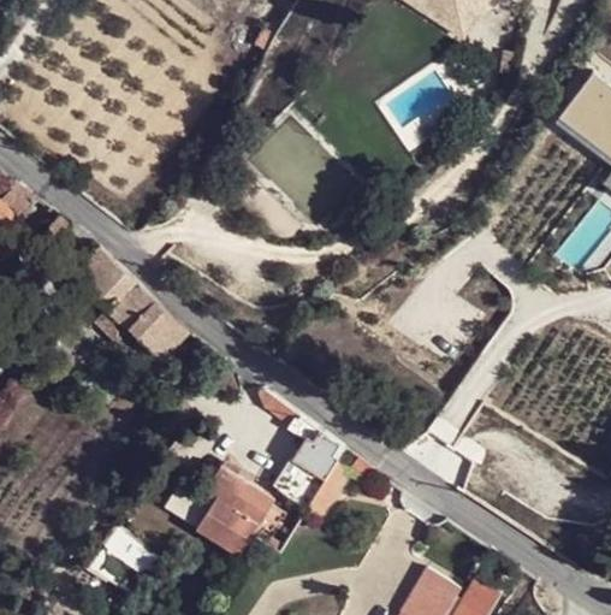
[(402,0),(402,1),(440,27),(455,5),(474,17),(485,0),(402,0)]
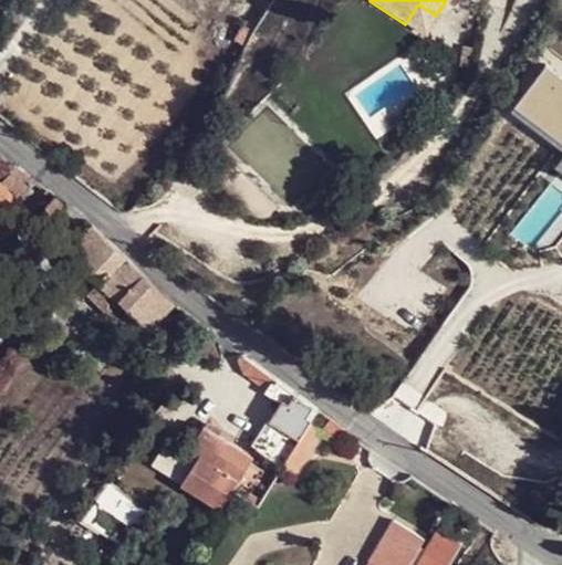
[(424,35),(436,16),(418,4),(405,24),(424,35)]
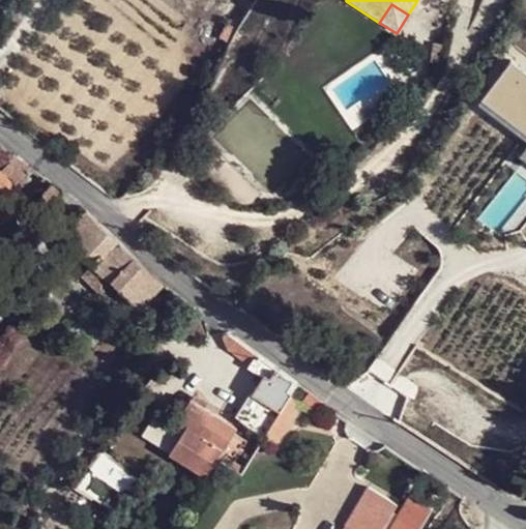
[(438,67),(433,63),(428,69),(434,74),(438,67)]
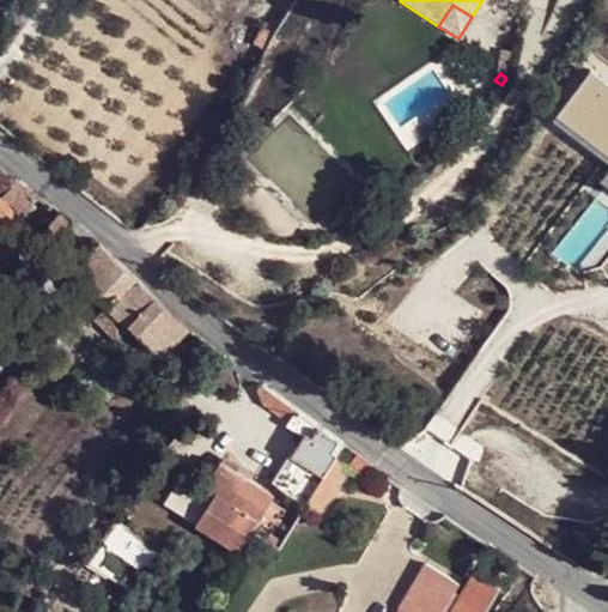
[(29,197),(0,170),(0,252),(24,226),(12,214),(22,204),(29,197)]
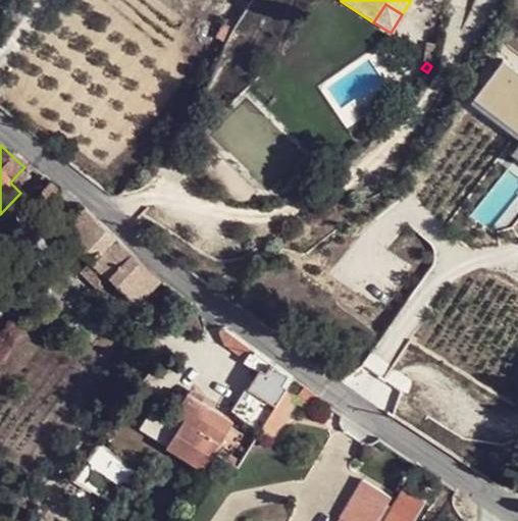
[(56,188),(48,180),(18,212),(32,224),(40,215),(35,210),(56,188)]
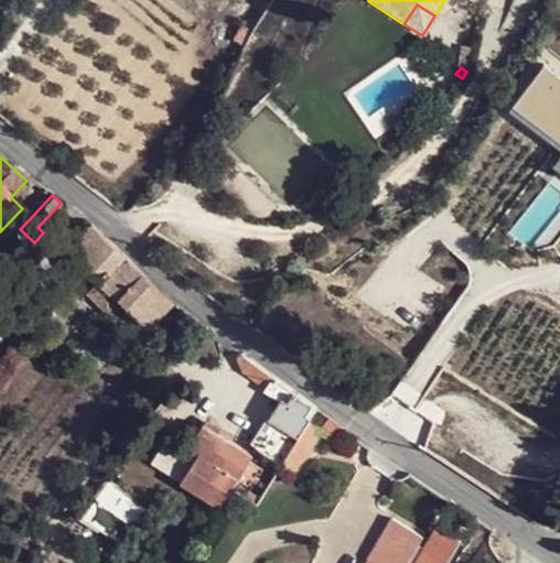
[(170,302),(93,228),(67,255),(96,282),(117,302),(144,327),(170,302)]
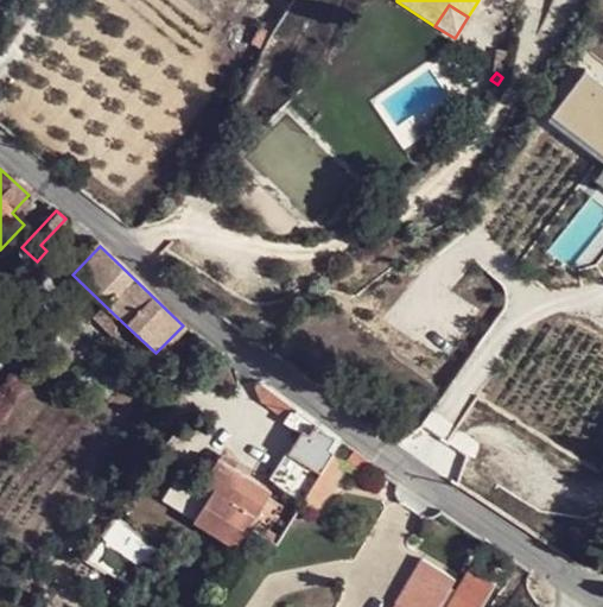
[(118,334),(126,326),(103,304),(96,313),(118,334)]
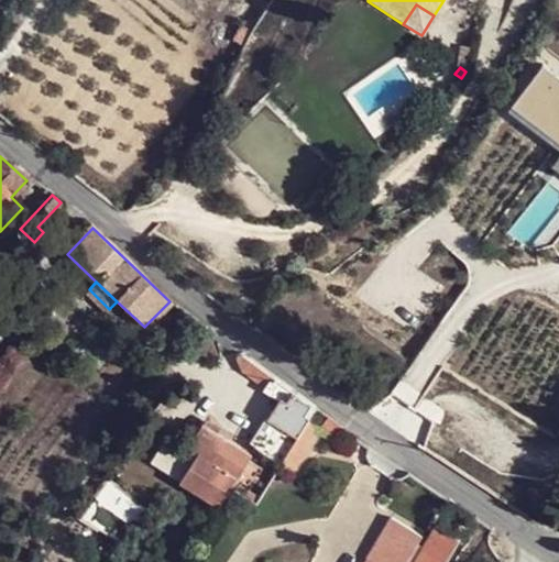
[(271,378),(238,353),(231,362),(241,370),(263,387),(271,378)]
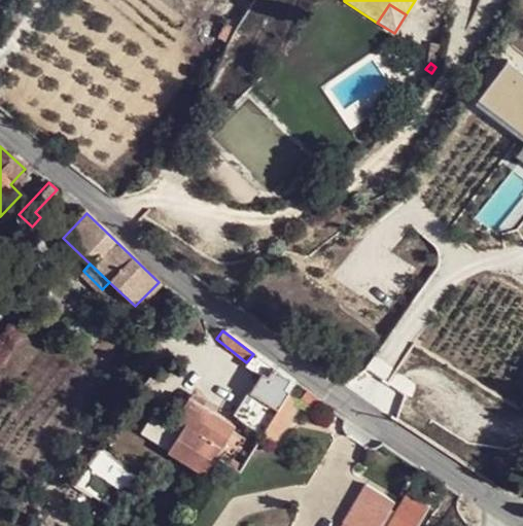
[(292,381),(267,365),(249,393),(275,410),(285,392),(292,381)]
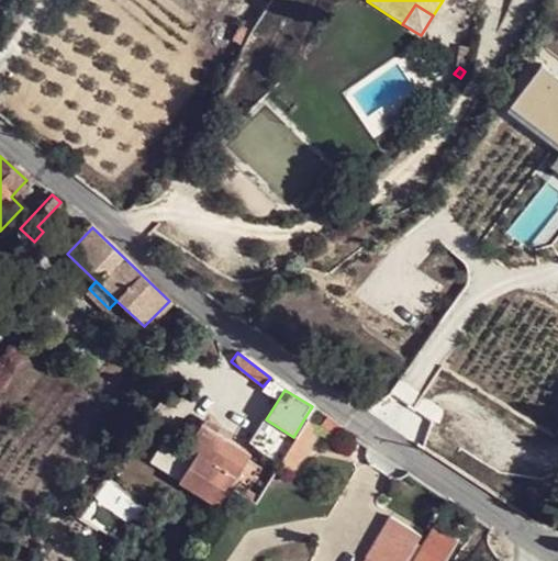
[(323,414),(312,406),(304,418),(315,425),(323,414)]
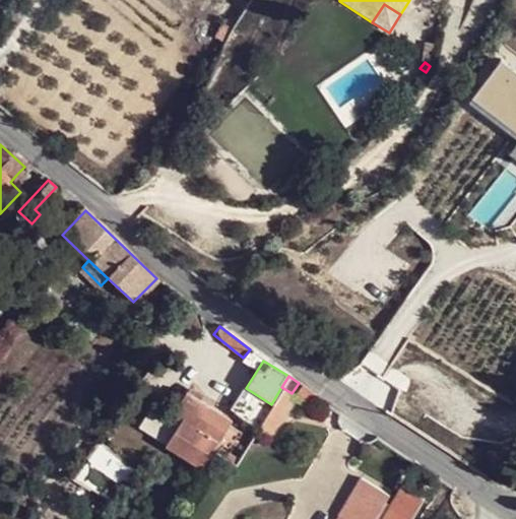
[(281,387),(271,404),(254,432),(264,438),(292,393),(281,387)]
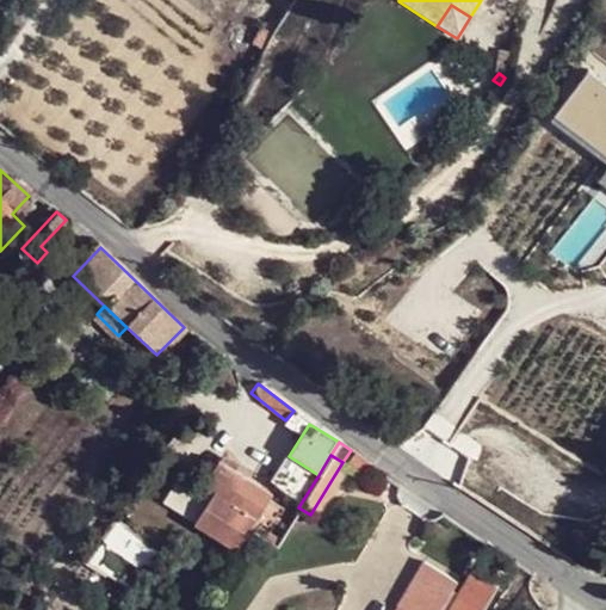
[(345,466),(353,473),(360,463),(352,456),(345,466)]
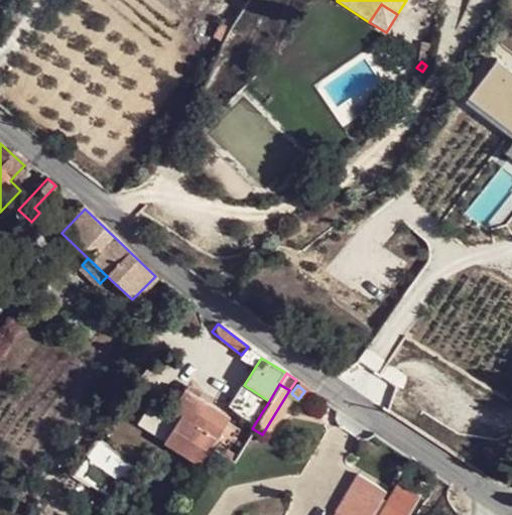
[(180,417),(164,443),(196,464),(212,440),(219,443),(222,437),(227,440),(232,432),(223,425),(227,418),(204,403),(190,423),(180,417)]
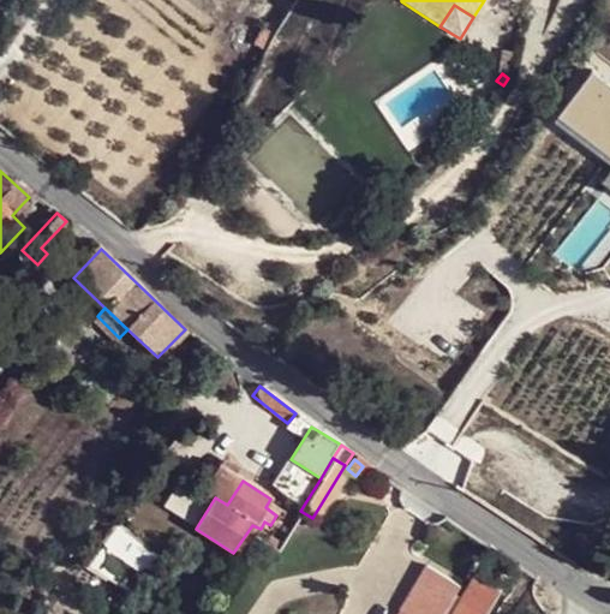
[(184,522),(196,529),(215,498),(203,489),(184,522)]
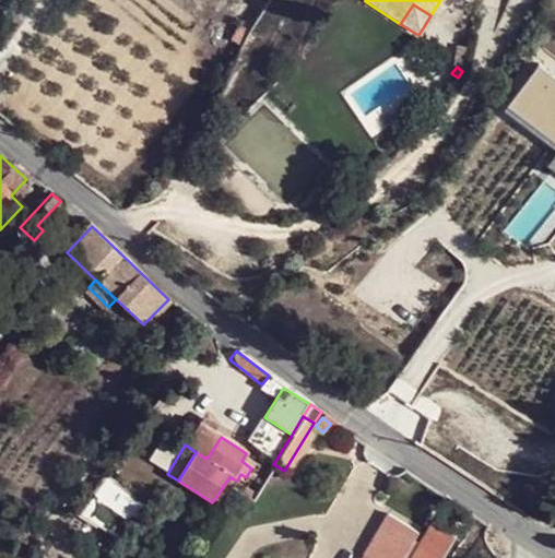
[(102,483),(85,506),(108,522),(125,499),(102,483)]
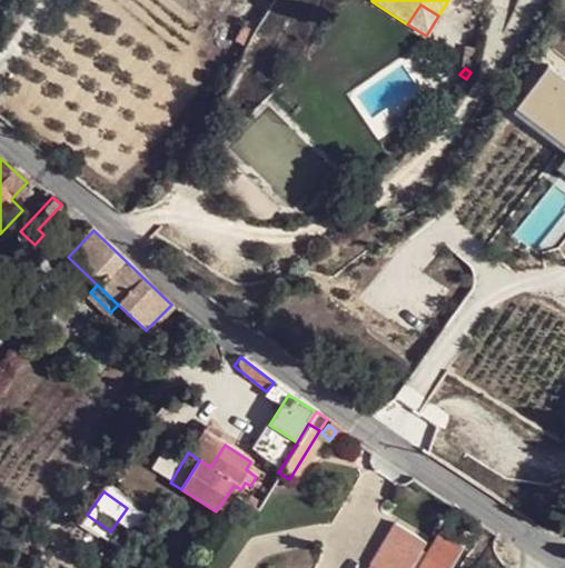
[(407,567),(423,541),(393,524),(368,565),(374,567),(407,567)]
